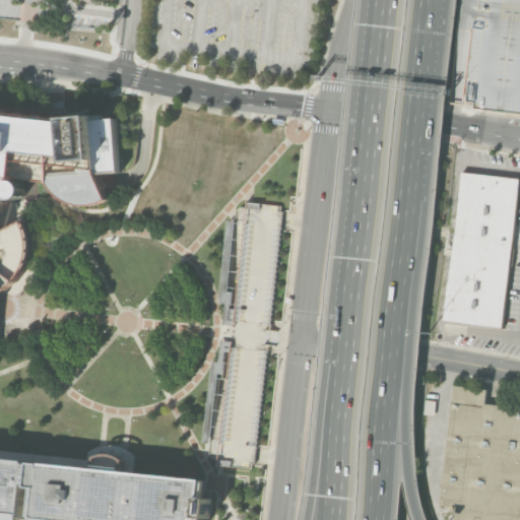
[(447,104),(459,0),(519,0),(519,112),(454,105),(447,104)]
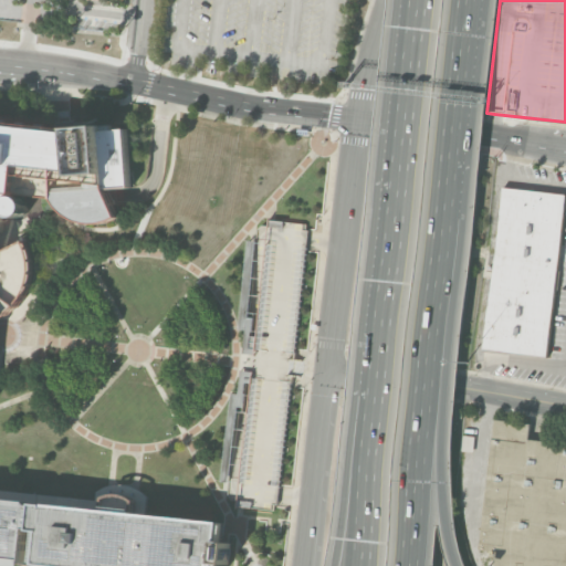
[(22,196),(24,198),(27,200),(28,203),(29,207),(28,210),(25,212),(23,215),(20,216),(17,217),(13,216),(11,213),(9,211),(8,208),(8,207),(6,207),(3,232),(0,231),(0,119),(71,128),(71,127),(102,124),(102,130),(126,128),(132,187),(106,189),(117,216),(113,218),(107,220),(102,221),(95,222),(90,222),(84,221),(79,219),(73,217),(67,213),(63,210),(60,206),(56,200),(55,198),(22,194),(22,196)]
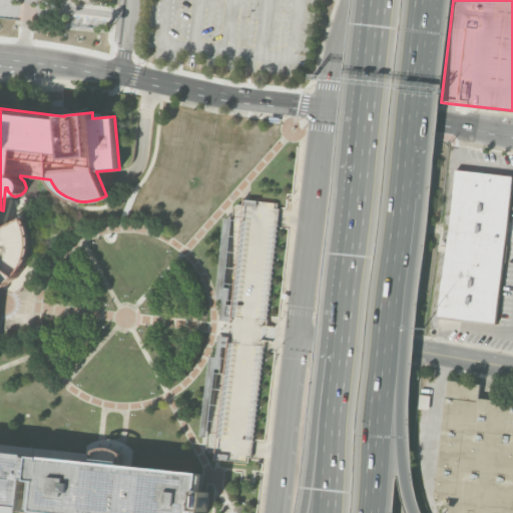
[(436,318),(455,169),(512,176),(494,325),(436,318)]
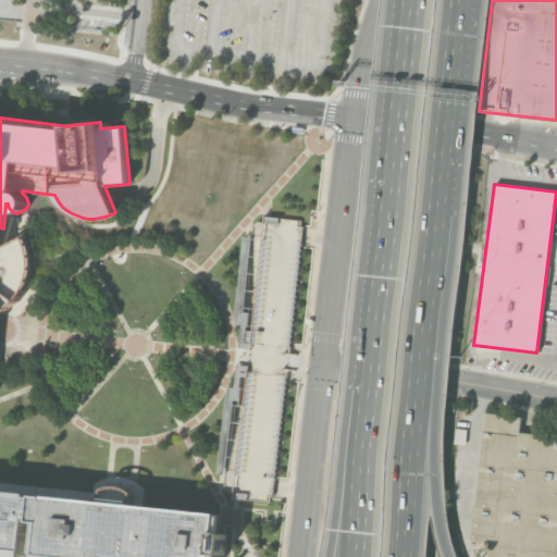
[(233,498),(233,491),(222,490),(232,405),(243,406),(249,357),(255,308),(244,307),(254,221),(264,222),(264,215),(302,220),(301,235),(286,361),(272,486),(270,503),(233,498)]
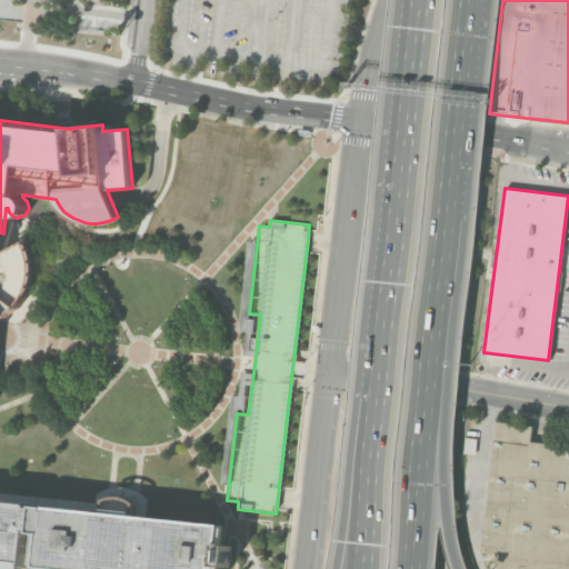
[(0,306),(10,313),(5,317),(0,318),(0,306)]
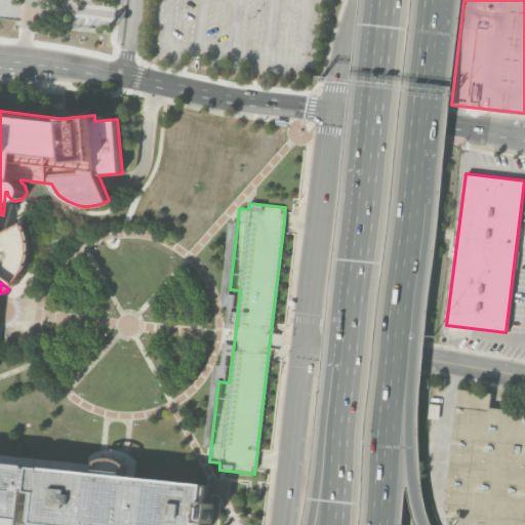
[(444,508),(459,389),(491,393),(489,409),(524,413),(524,524),(459,524),(461,510),(444,508)]
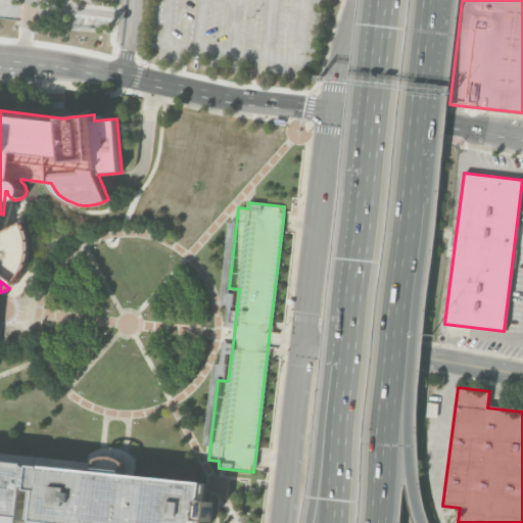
[(0,460),(207,482),(205,501),(212,501),(210,521),(203,521),(202,522),(76,522),(38,519),(41,488),(28,487),(25,518),(0,515),(0,460)]
